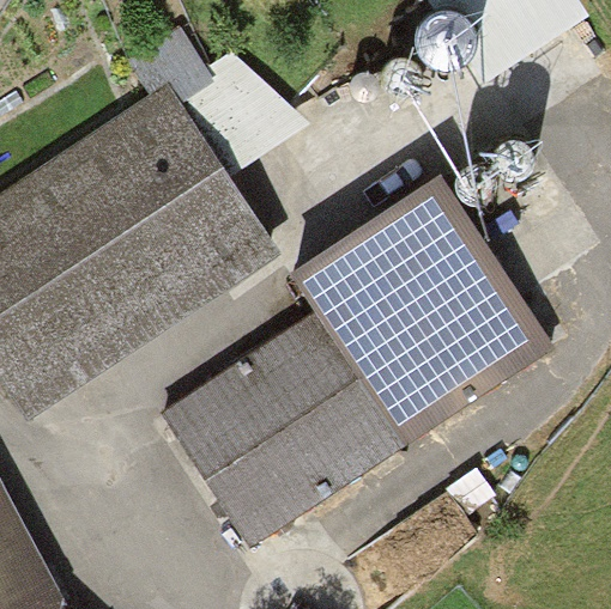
[(586,17),(575,0),(429,0),(482,83),(586,17)]
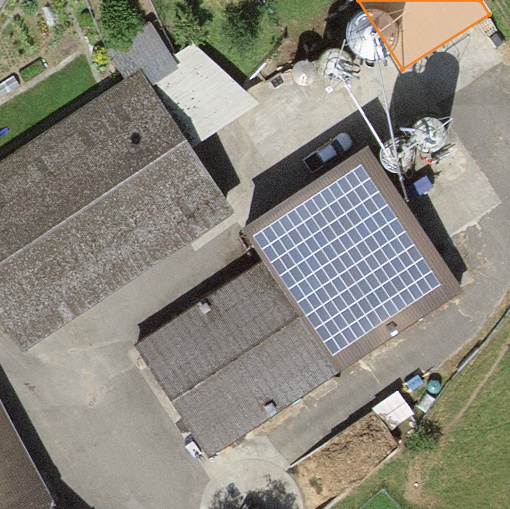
[(106,50),(125,78),(139,68),(151,86),(179,67),(171,55),(150,22),(106,50)]
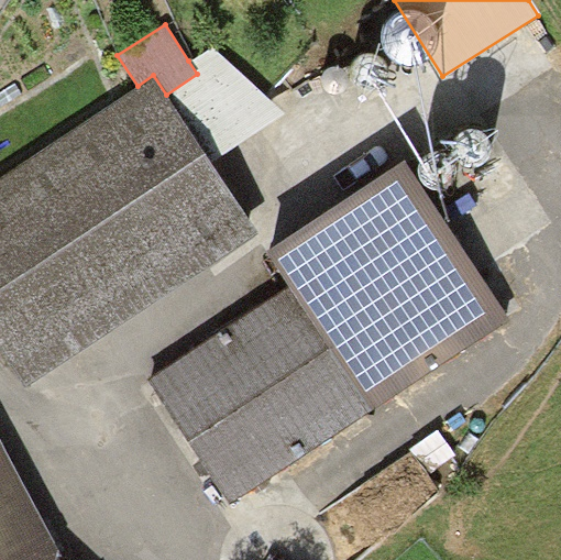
[(211,47),(188,61),(197,74),(166,95),(210,162),(284,116),(211,47)]
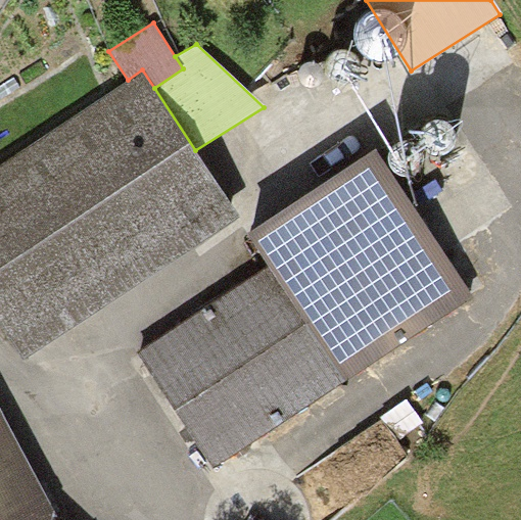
[(154,88),(142,69),(128,80),(0,162),(0,331),(20,363),(241,220),(195,150),(154,88)]
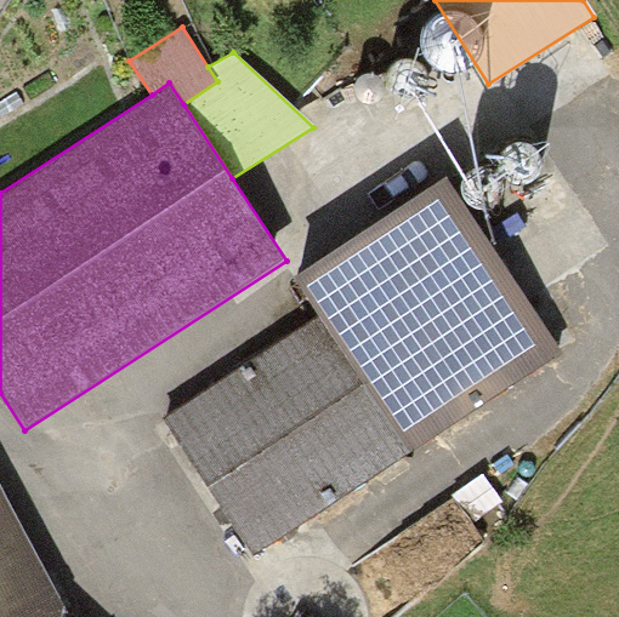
[(562,352),(449,181),(294,283),(316,316),(163,417),(254,554),(562,352)]
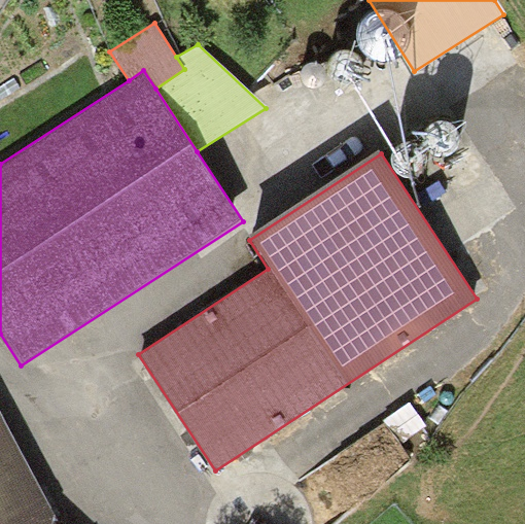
[(0,523),(56,523),(55,521),(57,520),(0,409),(0,523)]
